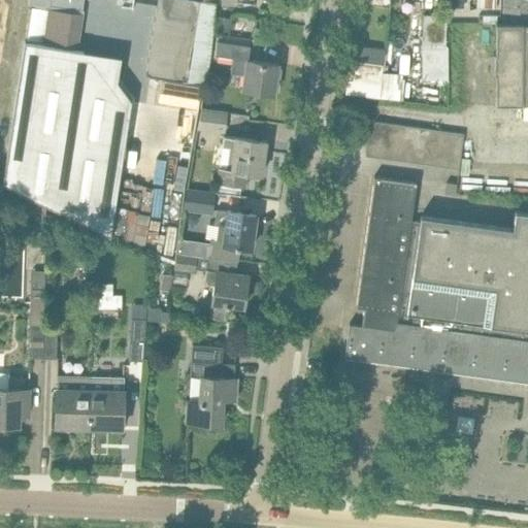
[(157,0),(145,74),(153,75),(150,101),(194,107),(196,81),(204,84),(208,57),(213,1),(213,0),(157,0)]
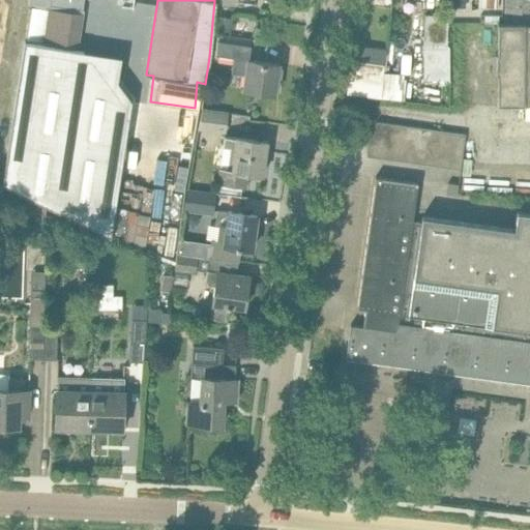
[(499,8),(498,0),(477,0),(478,8),(499,8)]
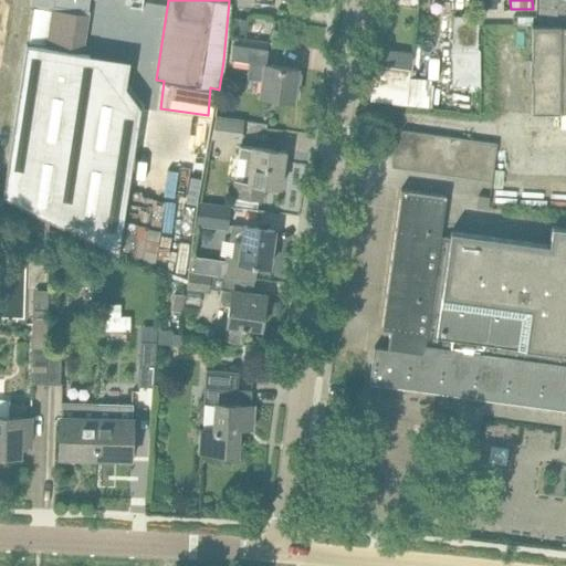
[(565,0),(538,0),(537,23),(565,23),(565,0)]
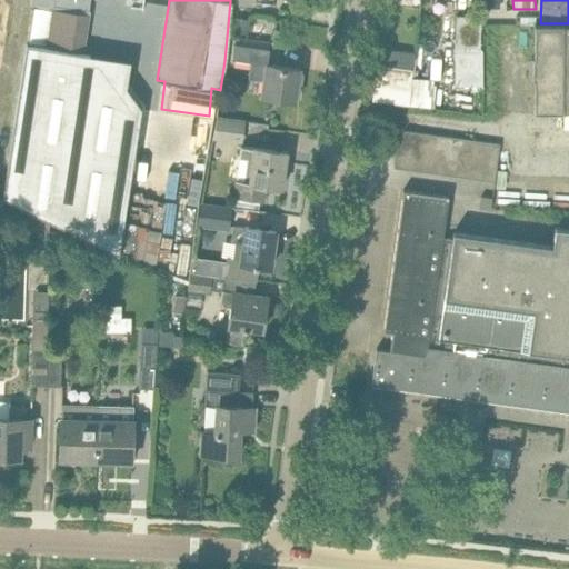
[(452,42),(450,79),(479,80),(482,20),(482,17),(456,16),(455,42),(452,42)]
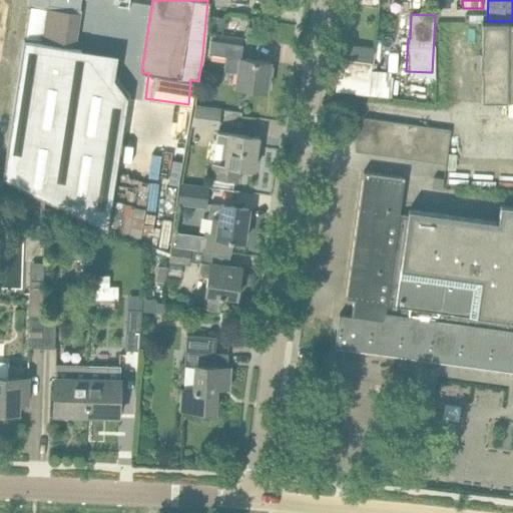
[(482,52),(480,52),(480,71),(482,71),(482,101),(502,101),(508,101),(508,113),(512,113),(512,22),(502,22),(482,22),(482,52)]
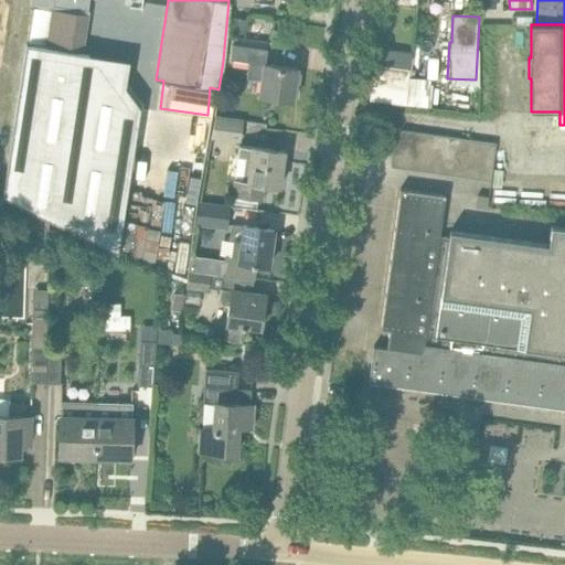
[(2,192),(1,194),(110,253),(135,102),(126,83),(84,76),(87,51),(25,42),(2,192)]
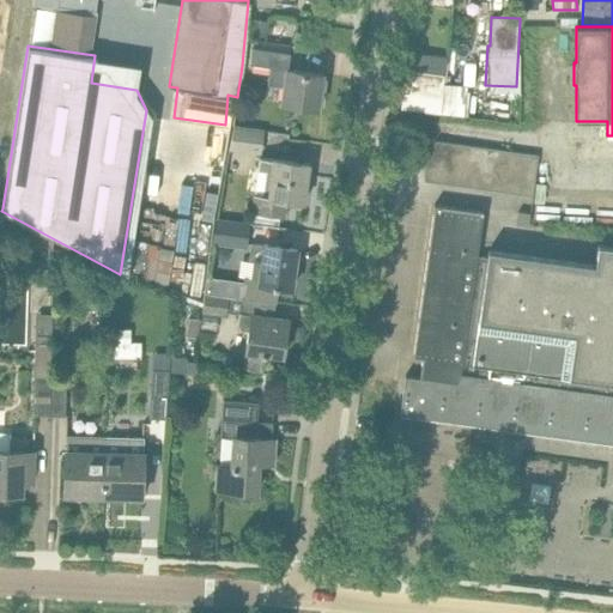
[(290,53),(252,48),(249,65),(271,68),(267,85),(285,87),(283,102),(317,108),(322,73),(287,68),(290,53)]
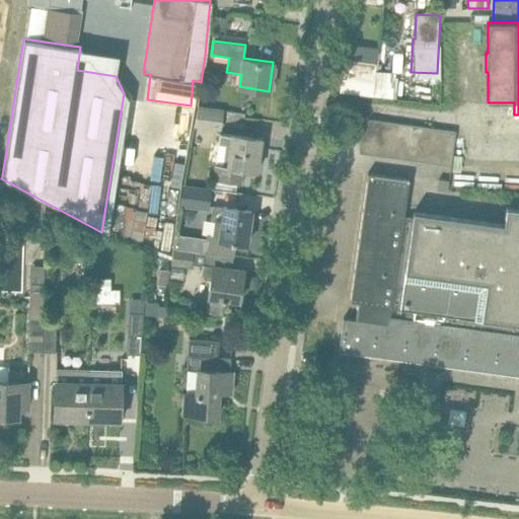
[(392,72),(394,51),(350,46),(349,57),(377,60),(376,70),(392,72)]
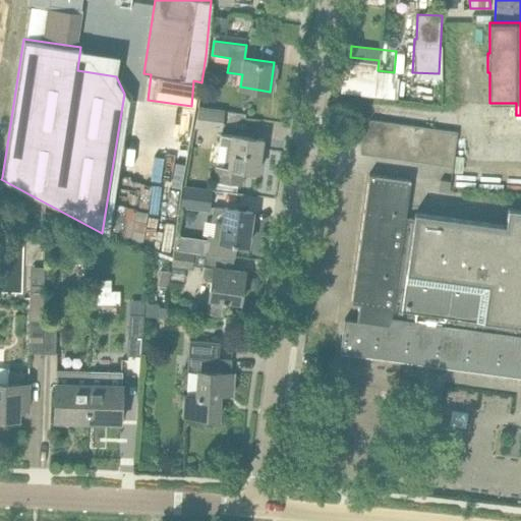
[(378,63),(345,59),(341,92),(374,96),(378,63)]
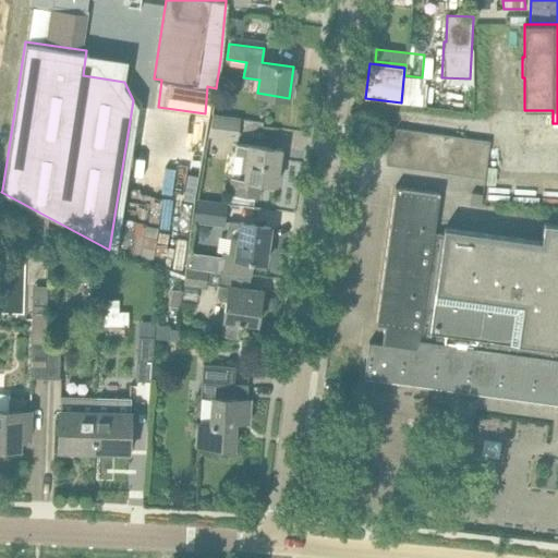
[(215,114),(214,117),(209,135),(235,140),(239,118),(215,114)]
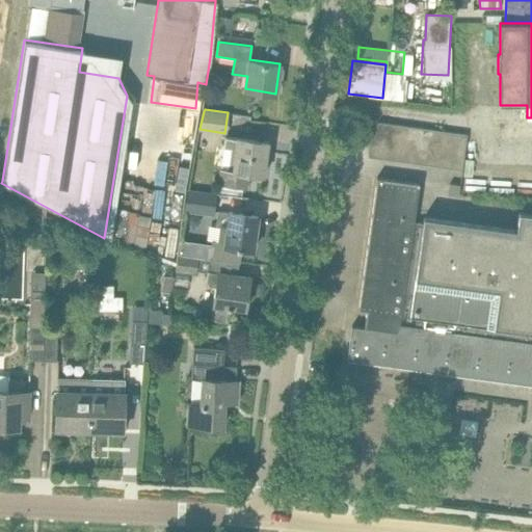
[(368,155),(380,156),(463,167),(468,134),(373,121),(368,155)]
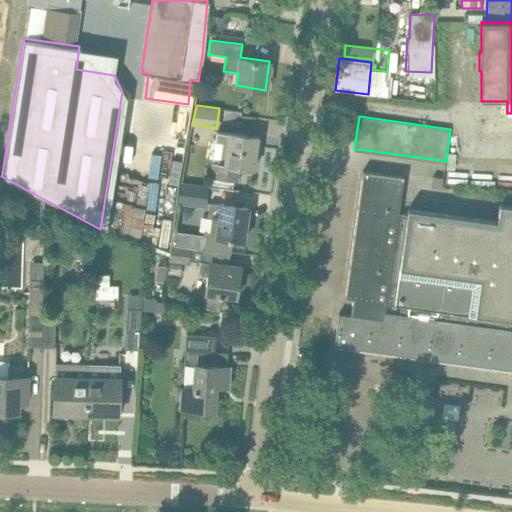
[(258,136),(216,131),(215,141),(226,142),(223,163),(211,161),(209,176),(237,180),(239,166),(254,168),(258,136)]
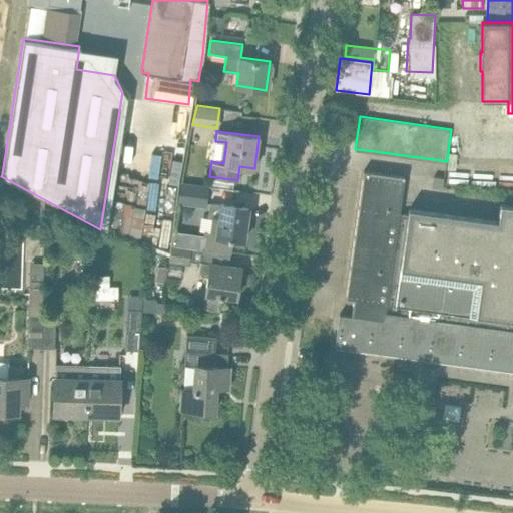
[(339,314),(335,346),(512,370),(512,205),(501,204),(498,221),(409,208),(408,213),(400,212),(405,176),(383,173),(363,171),(345,299),(354,300),(352,316),(339,314)]
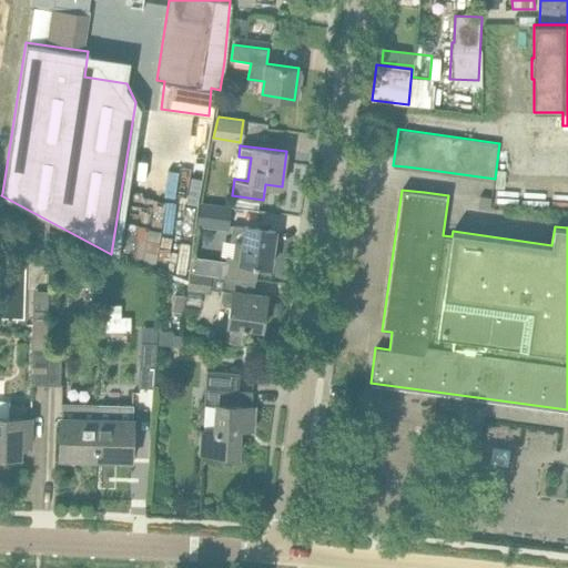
[(231,208),(199,203),(196,225),(227,230),(231,208)]
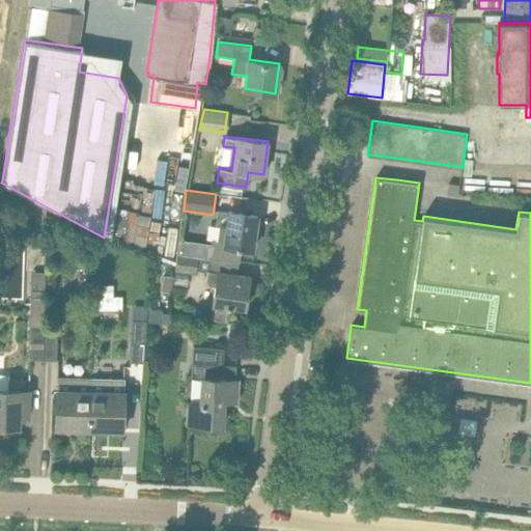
[(223,227),(220,246),(210,244),(207,258),(239,262),(242,247),(253,249),(258,216),(228,212),(228,213),(221,212),(219,226),(223,227)]
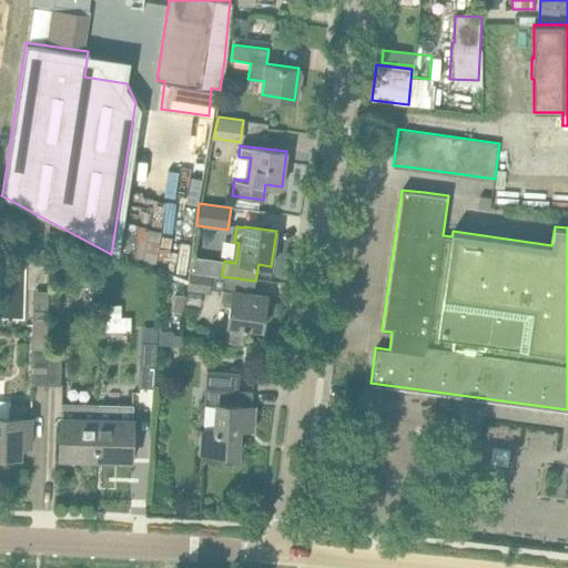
[(222,276),(190,272),(186,297),(200,298),(201,291),(209,292),(210,288),(233,292),(226,340),(242,342),(244,328),(247,328),(247,326),(262,328),(267,295),(253,294),(255,281),(222,276)]
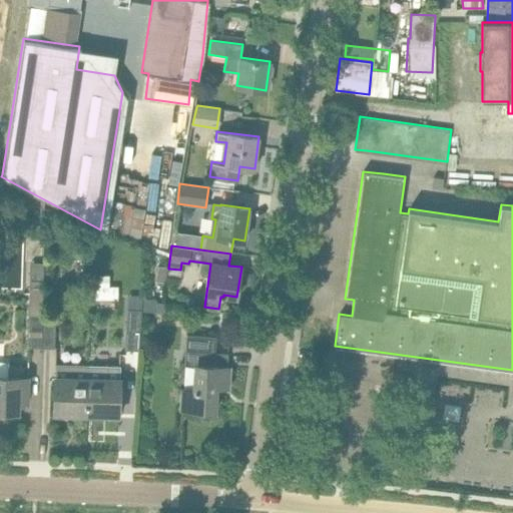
[(81,251),(80,263),(91,263),(91,252),(81,251)]
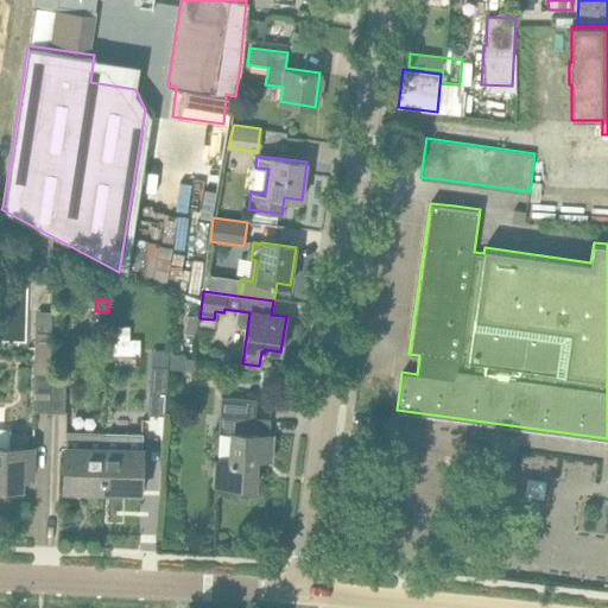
[(51,311),(36,311),(33,411),(49,412),(51,311)]
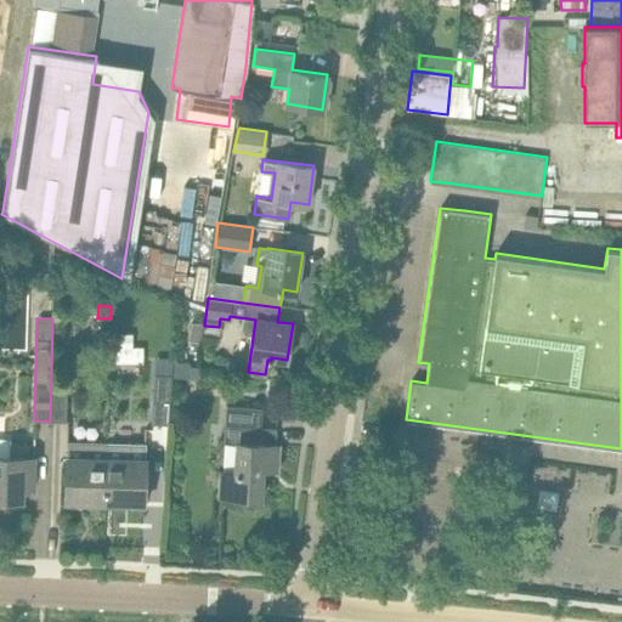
[(54,318),(52,318),(50,422),(66,422),(67,386),(52,385),(54,318)]
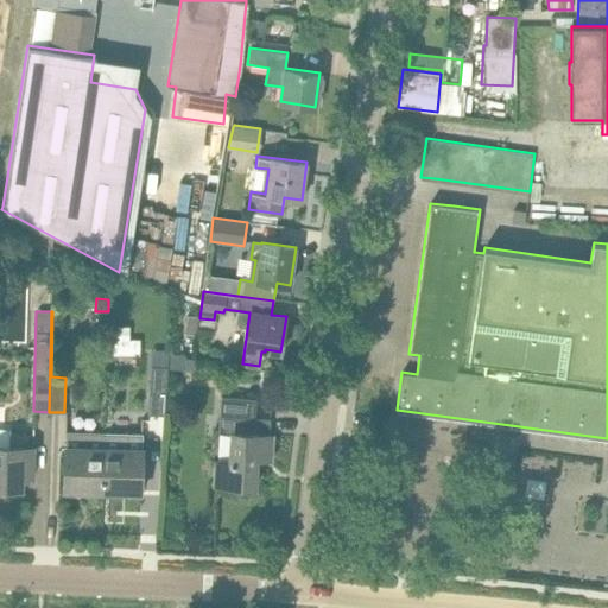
[(198,324),(187,317),(184,334),(196,336),(198,324)]
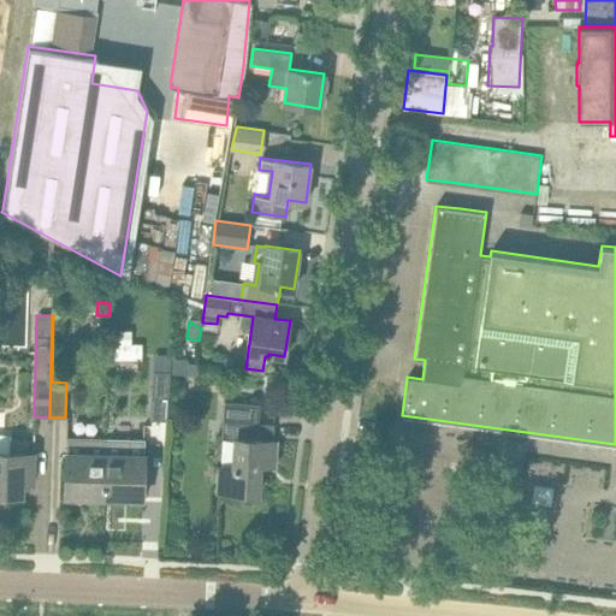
[(169,372),(153,372),(149,420),(166,421),(169,372)]
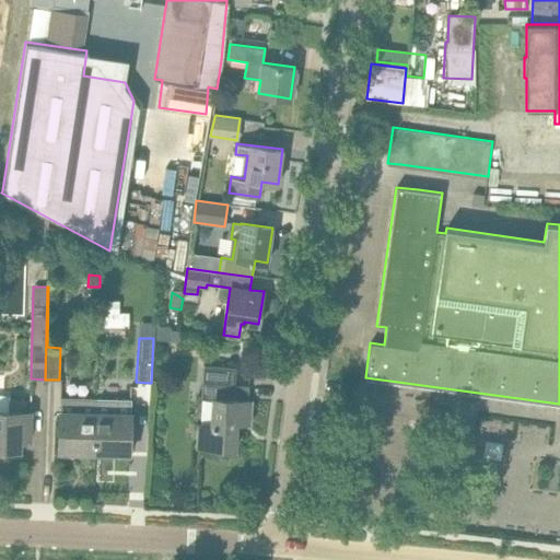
[(199,426),(198,445),(233,447),(235,417),(248,418),(249,400),(248,400),(248,385),(237,385),(238,368),(203,365),(201,398),(214,399),(212,427),(199,426)]
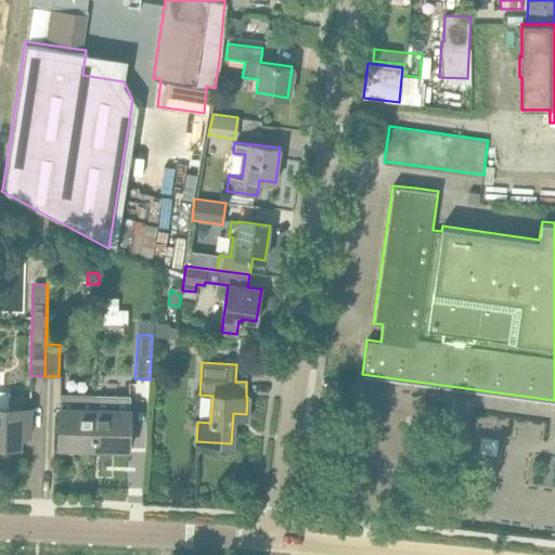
[(0,444),(17,446),(17,435),(26,435),(27,435),(28,409),(25,409),(25,397),(9,397),(9,391),(0,391),(0,444)]
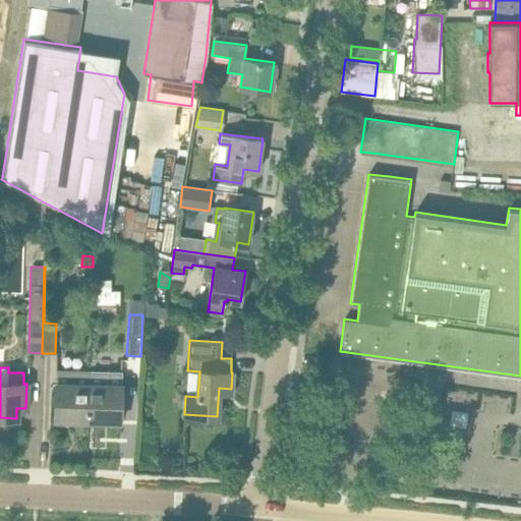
[(55,369),(55,384),(55,419),(88,419),(90,370),(55,369)]
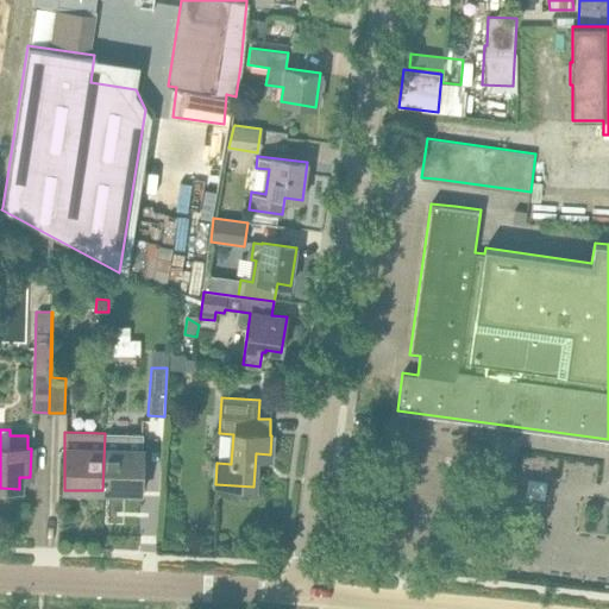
[(143,434),(105,433),(102,490),(142,491),(143,434)]
